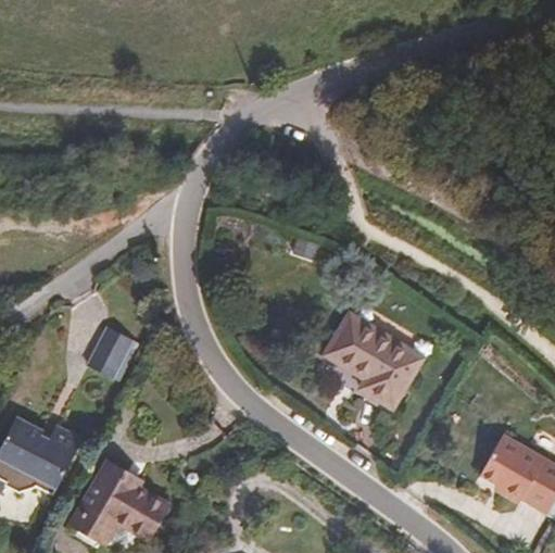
[(424,355),(351,312),(327,352),(367,376),(362,386),(393,404),(424,355)]
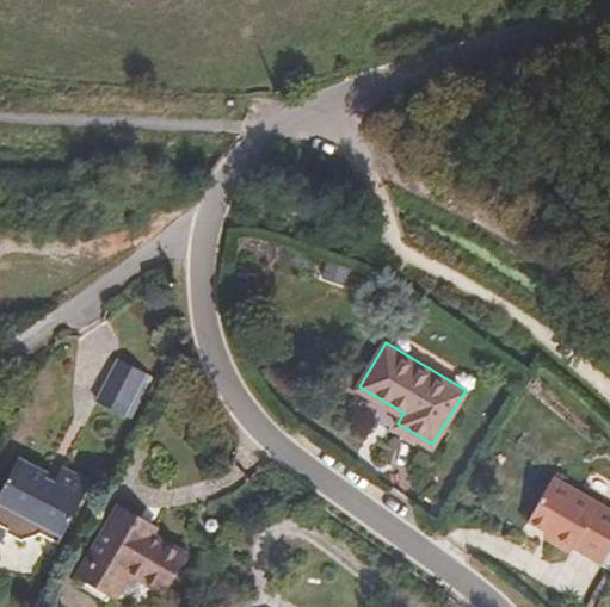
[(119,355),(97,397),(125,413),(148,371),(119,355)]
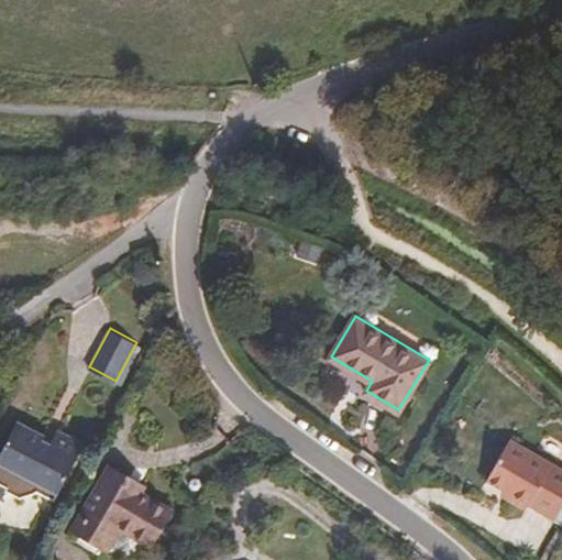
[(43,438),(45,434),(18,419),(0,453),(0,495),(2,496),(7,489),(20,495),(36,491),(41,482),(58,491),(84,442),(58,428),(53,438),(51,442),(43,438)]
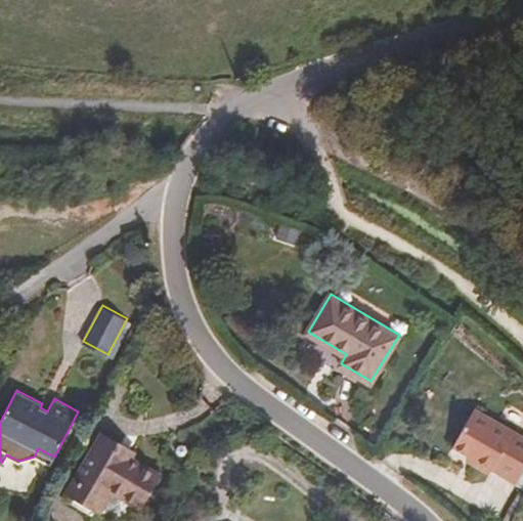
[(453,445),(475,458),(473,462),(490,471),(492,468),(517,481),(522,470),(522,434),(475,407),(453,445)]
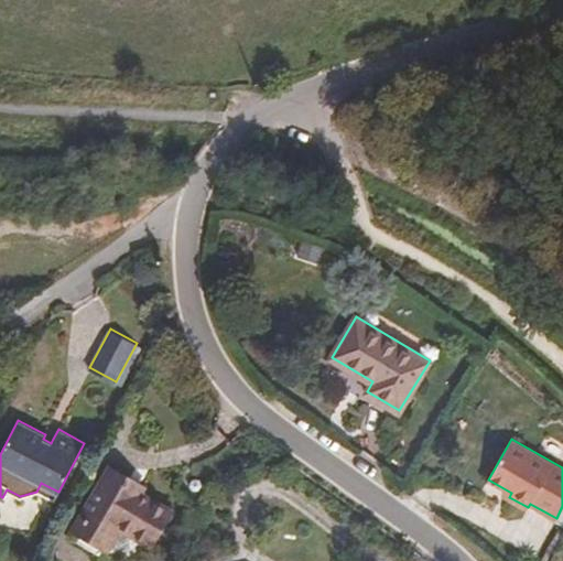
[(136,493),(140,486),(112,471),(79,528),(107,543),(120,520),(152,538),(168,510),(136,493)]
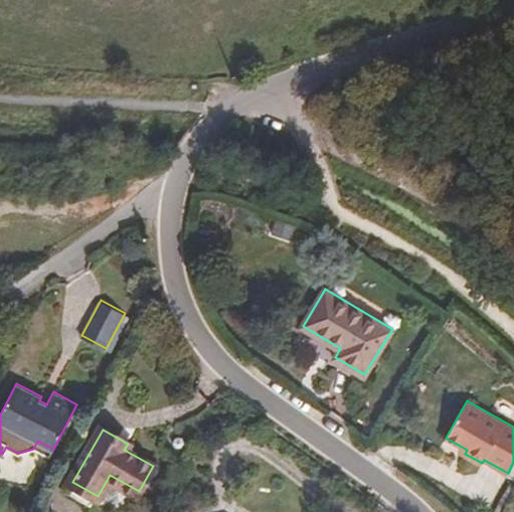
[(37,441),(33,449),(49,457),(53,449),(37,441)]
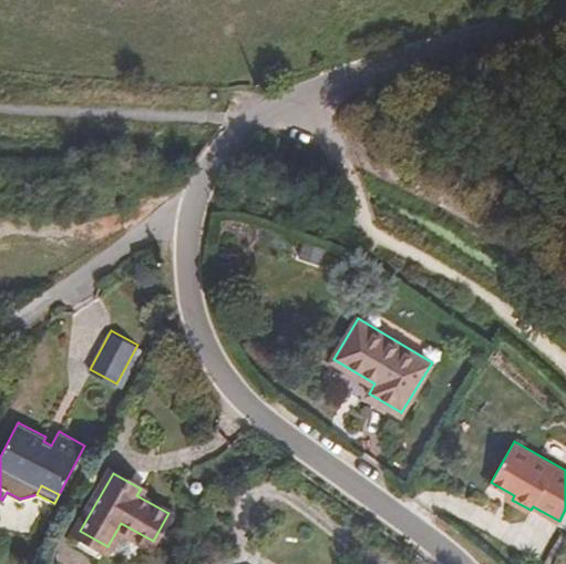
All buildings are outlined.
